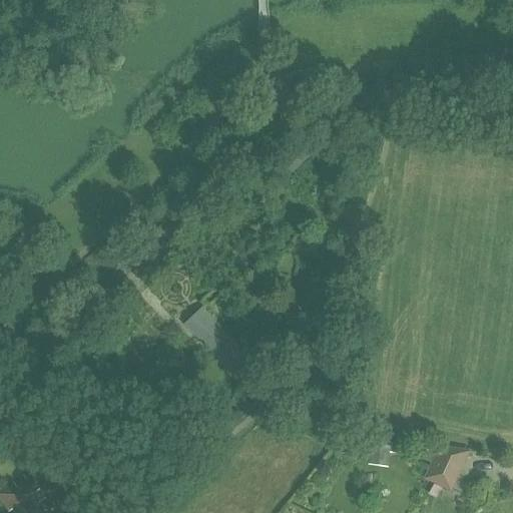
[(235,379),(254,362),(202,308),(184,325),(235,379)]
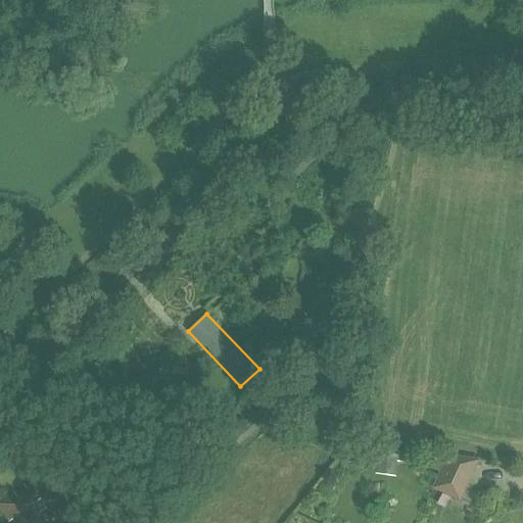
[(376,474),(395,476),(397,462),(405,463),(406,453),(372,448),(371,458),(377,459),(376,474)]
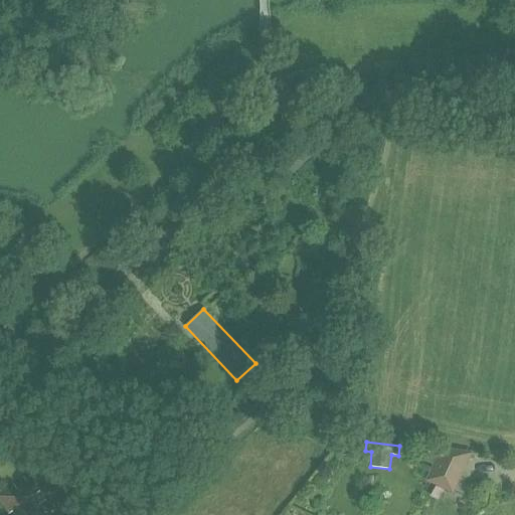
[(470,454),(444,450),(441,455),(430,450),(424,462),(436,467),(428,480),(452,492),(470,454)]
